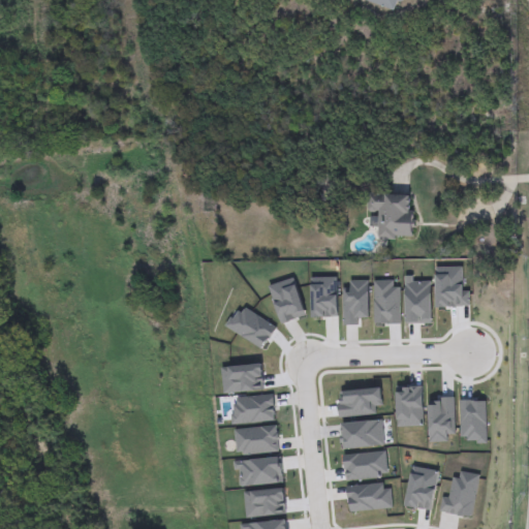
[(365,1),(365,0),(400,0),(397,11),(365,1)]
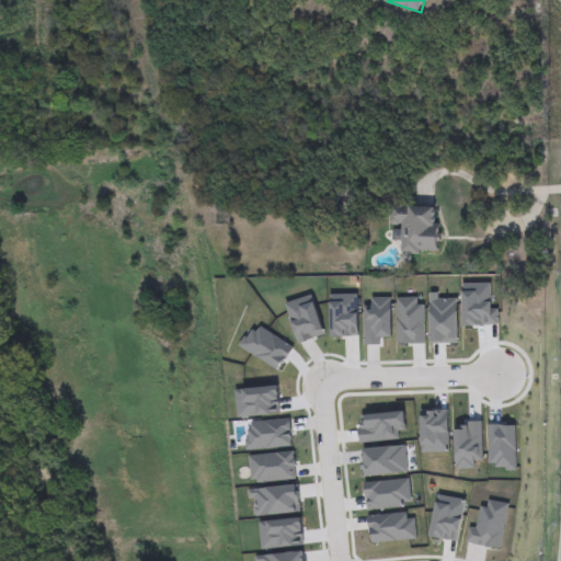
[(437,205),(437,254),(402,254),(402,225),(391,226),(391,205),(437,205)]
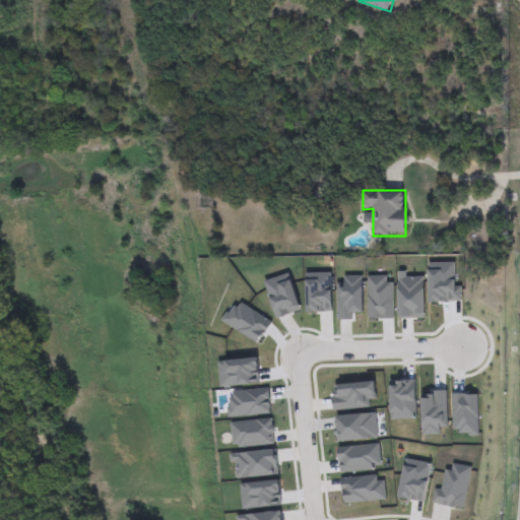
[(460,300),(430,302),(428,262),(453,261),(455,286),(459,286),(460,300)]
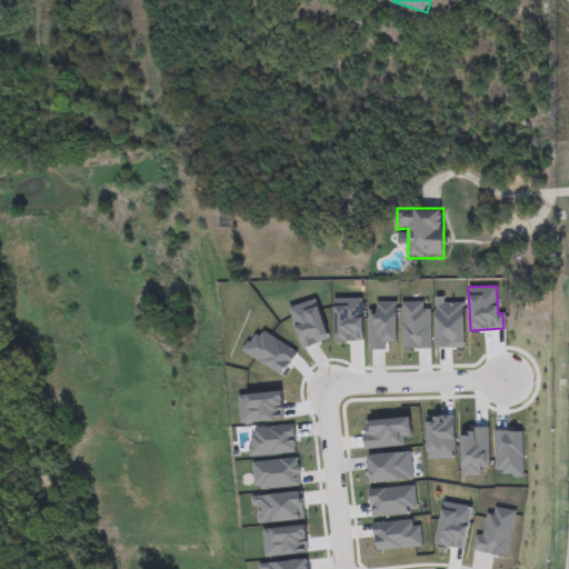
[(315,297),(289,307),(303,347),(329,337),(315,297)]
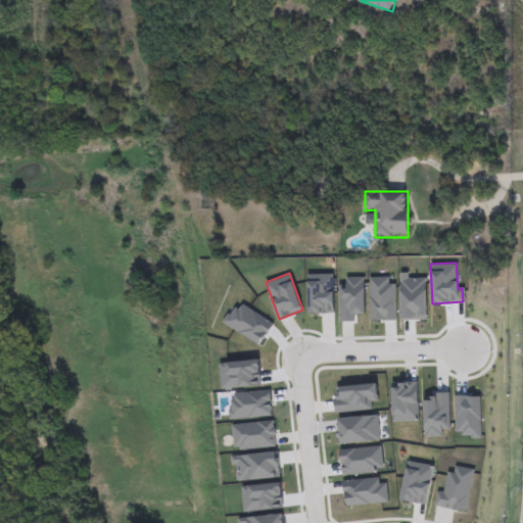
[(308,274),(308,311),(334,311),(334,273),(308,274)]
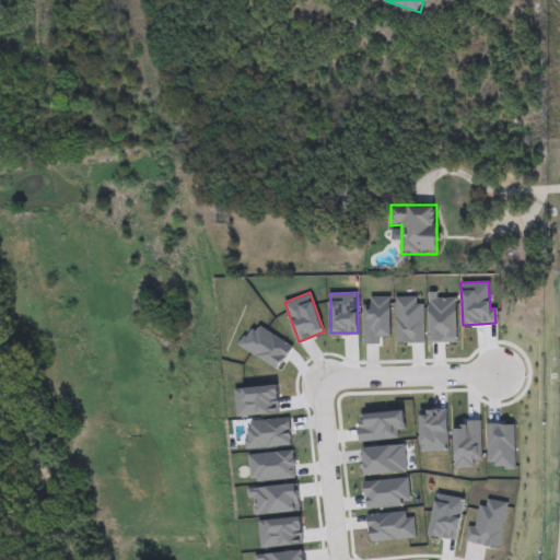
[(378,343),(363,343),(362,304),(370,303),(370,296),(389,295),(391,335),(377,335),(378,343)]
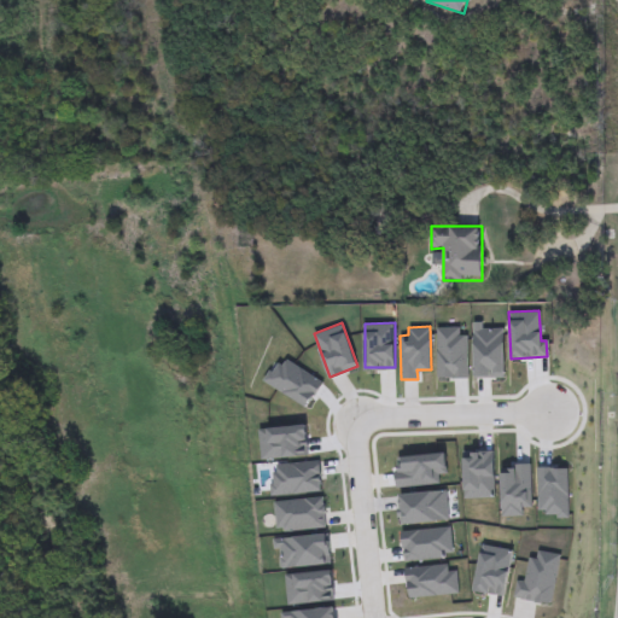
[(435,327),(458,327),(458,334),(465,334),(467,377),(436,378),(435,327)]
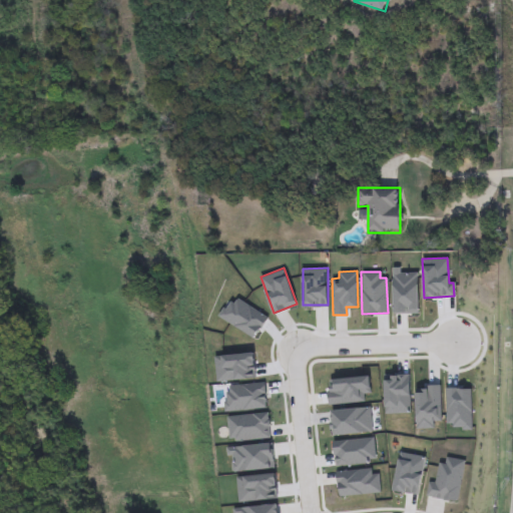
[(392,273),(417,272),(418,313),(393,313),(392,273)]
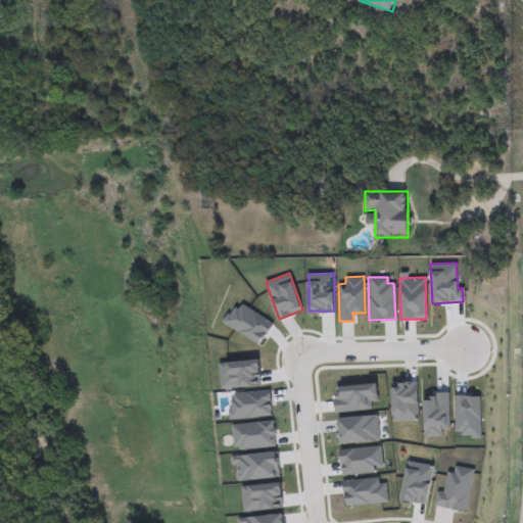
[(464,322),(485,322),(485,297),(453,297),(453,311),(464,311),(464,322)]
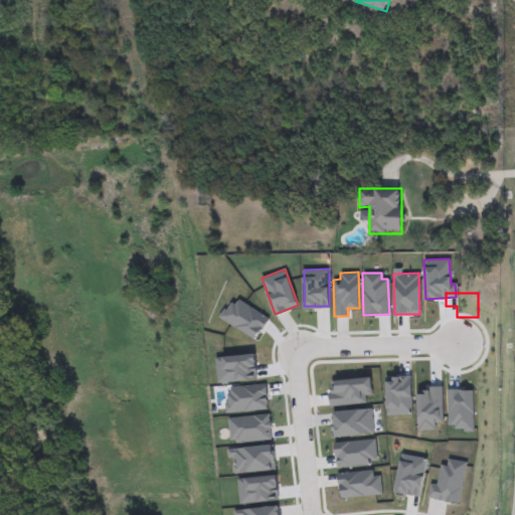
[(331,379),(332,391),(328,392),(330,407),(367,402),(366,396),(373,395),(371,374),(331,379)]
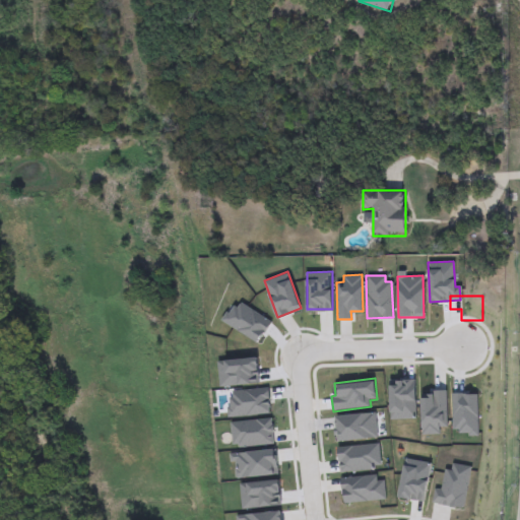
[(414,379),(389,379),(390,418),(415,418),(414,379)]
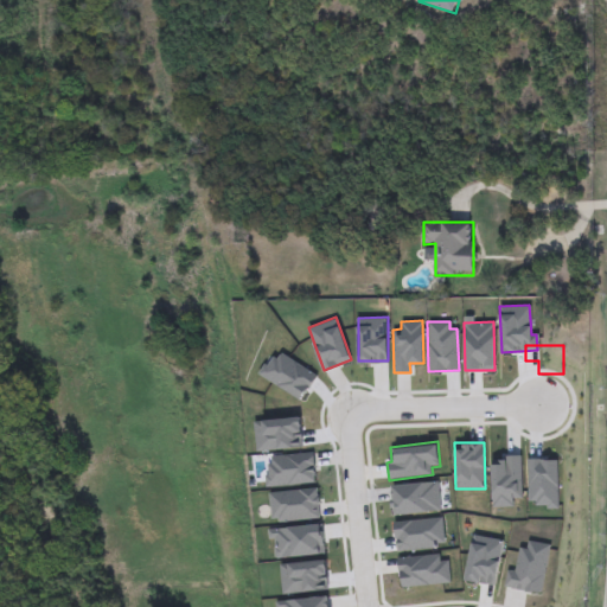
[(312,452),(272,455),(272,462),(267,462),(268,474),(266,474),(267,486),(314,481),(312,452)]
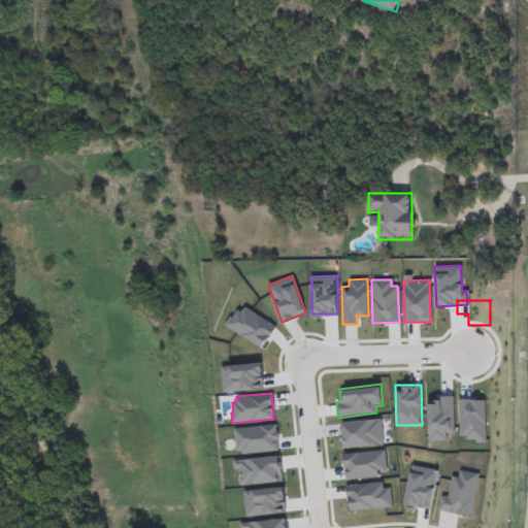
[(453,395),(438,396),(438,399),(428,399),(429,440),(446,439),(446,432),(454,432),(453,395)]
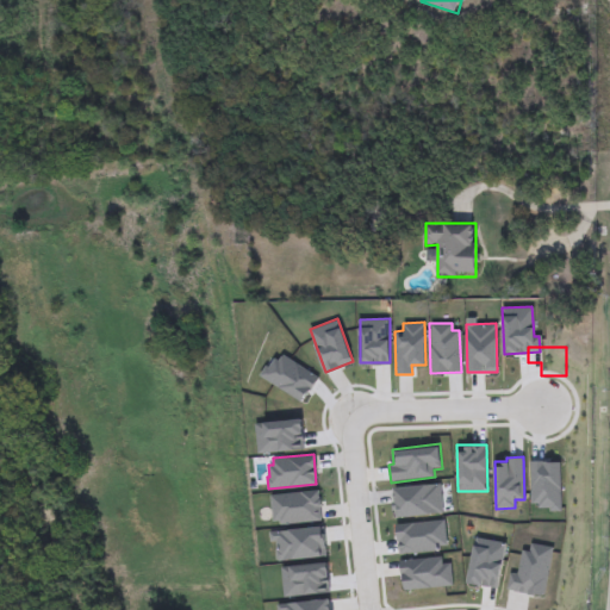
[(530,462),(560,461),(561,511),(549,511),(549,508),(539,508),(539,502),(531,502),(530,462)]
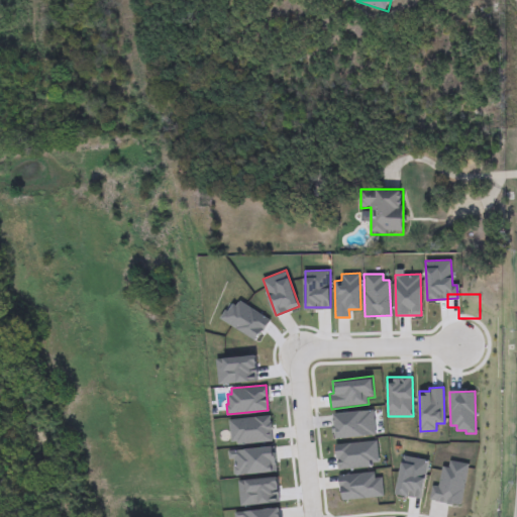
[(333,412),(334,424),(333,426),(334,438),(376,434),(373,408),(333,412)]
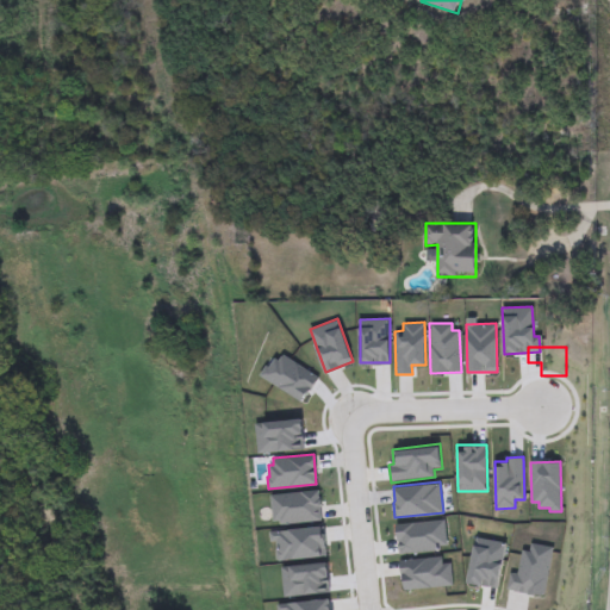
[(317,490),(271,495),(273,521),(280,520),(280,523),(321,520),(317,490)]
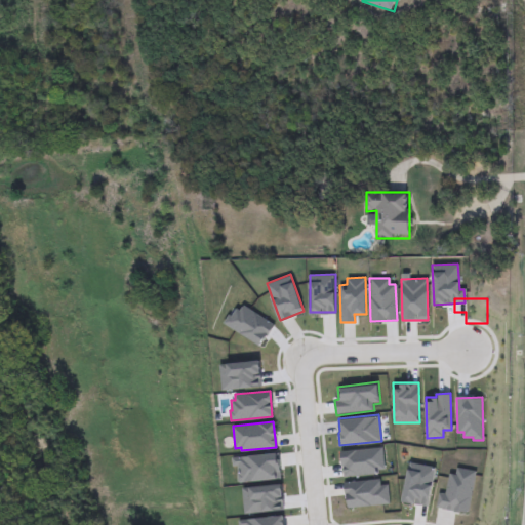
[(381,446),(340,450),(344,477),(378,473),(378,470),(384,469),(381,446)]
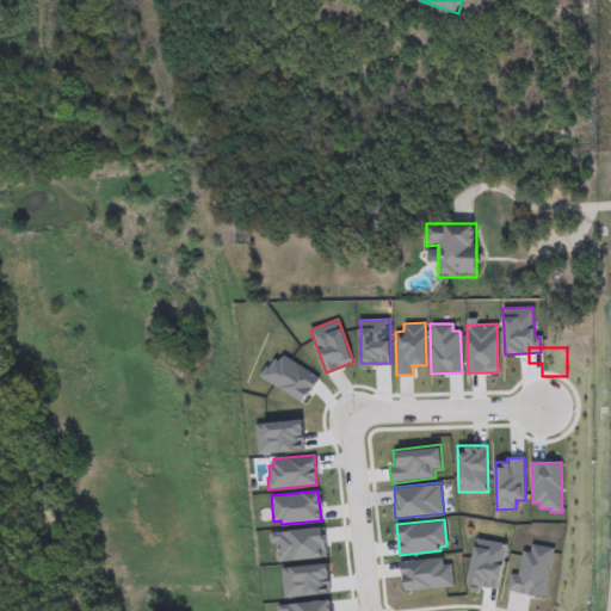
[(271,530),(271,538),(278,537),(279,559),(326,554),(323,524),(271,530)]
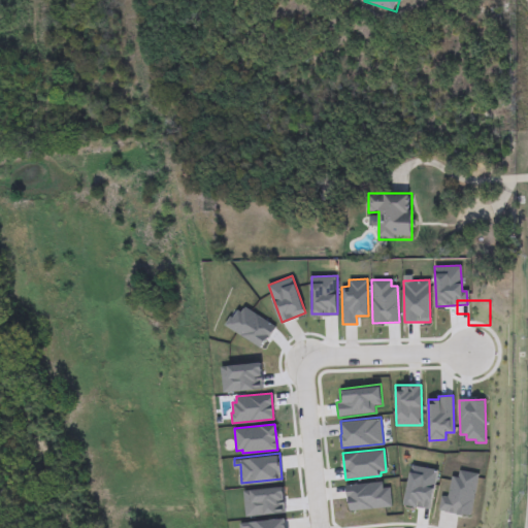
[(408,463),(401,500),(429,506),(437,469),(408,463)]
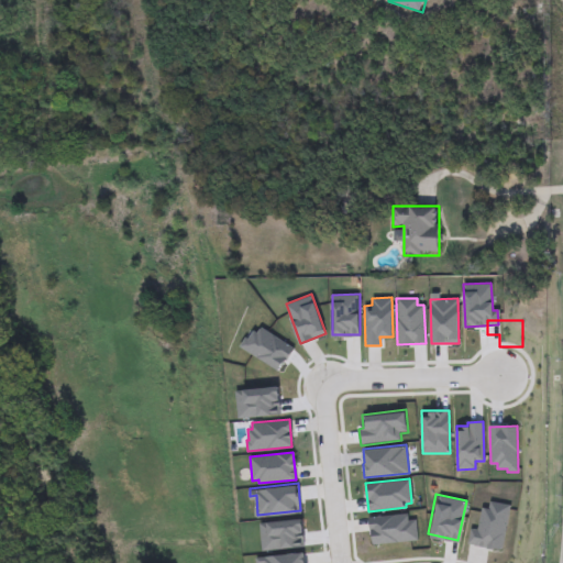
[(509,504),(489,499),(487,507),(481,506),(476,528),(471,527),(466,543),(493,549),(494,547),(500,548),(509,504)]
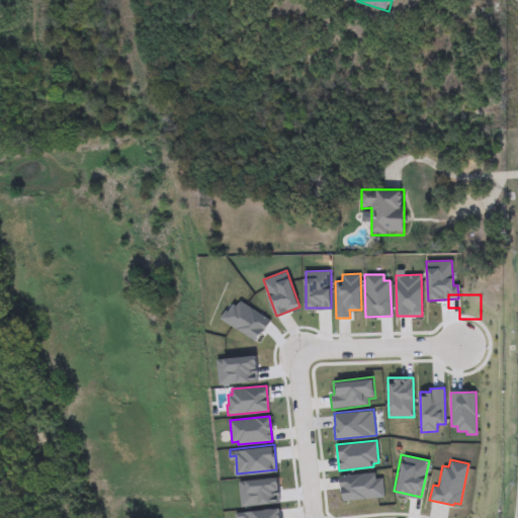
[(337,475),(341,502),(382,497),(380,478),(372,479),(371,470),(337,475)]
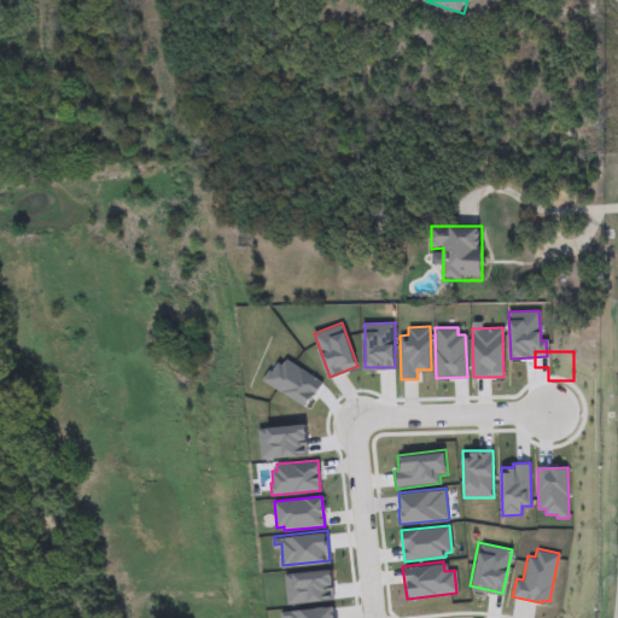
[(281,608),(281,617),(337,617),(336,604),(281,608)]
